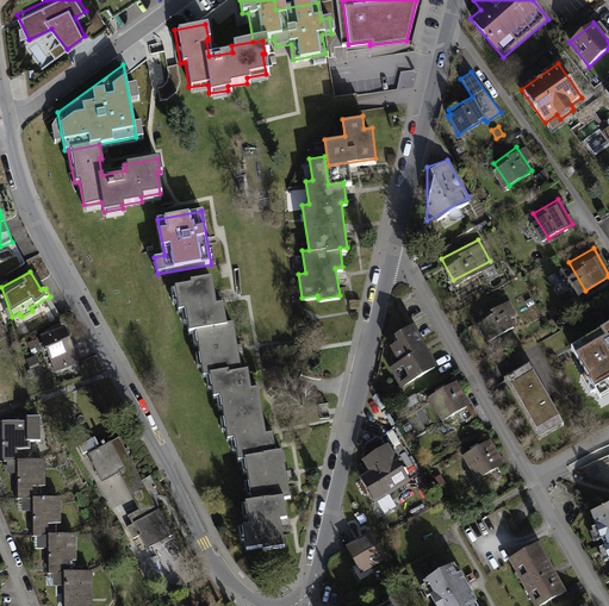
[(262,549),(286,545),(281,518),(287,517),(285,498),(291,497),(283,449),(274,450),(271,432),(265,433),(256,386),(250,386),(247,367),(241,368),(232,320),(225,320),(222,300),(215,301),(210,275),(190,279),(191,282),(174,285),(179,308),(185,307),(188,329),(196,328),(204,372),(210,372),(215,394),(219,393),(228,436),(234,436),(237,460),(244,458),(252,498),(244,499),(248,522),(241,523),(246,548),(261,545),(262,549)]
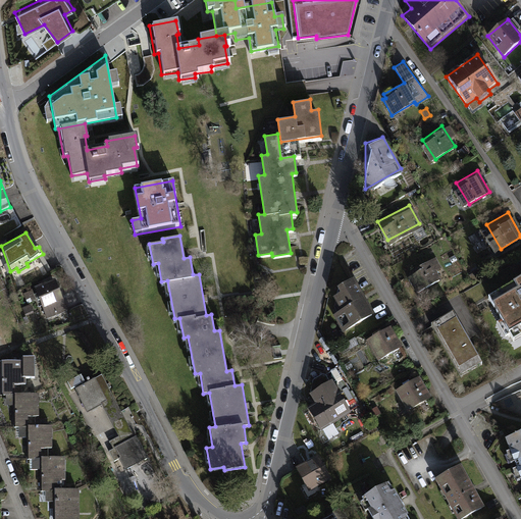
[(409,265),(425,292),(447,279),(430,253),(409,265)]
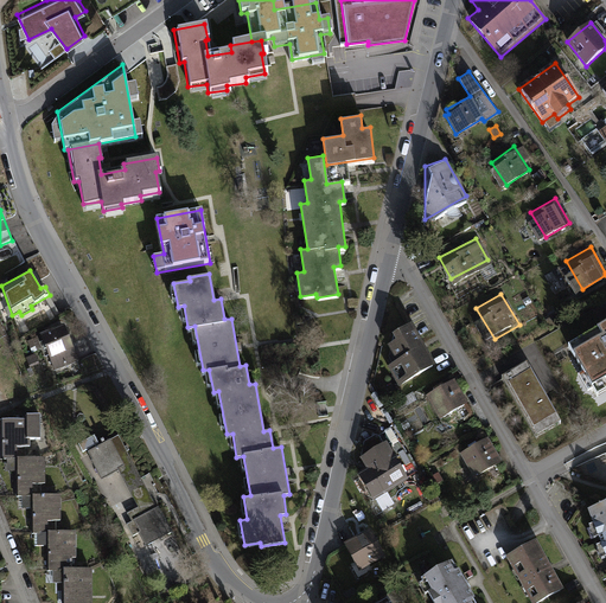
[(40,333),(55,370),(78,360),(65,324),(40,333)]
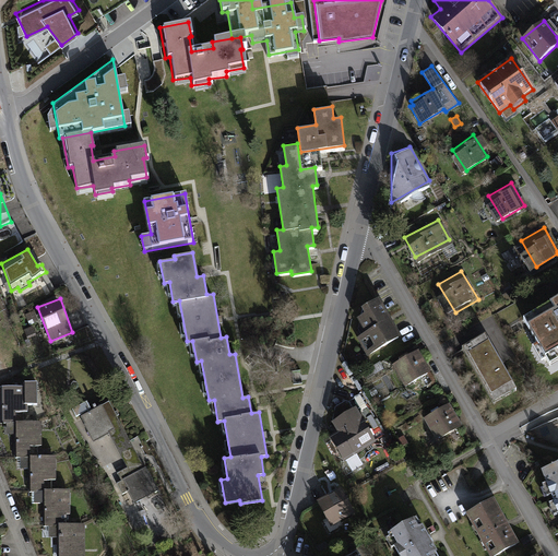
[(356,338),(366,356),(400,336),(378,299),(360,309),(364,315),(356,319),(364,333),(356,338)]
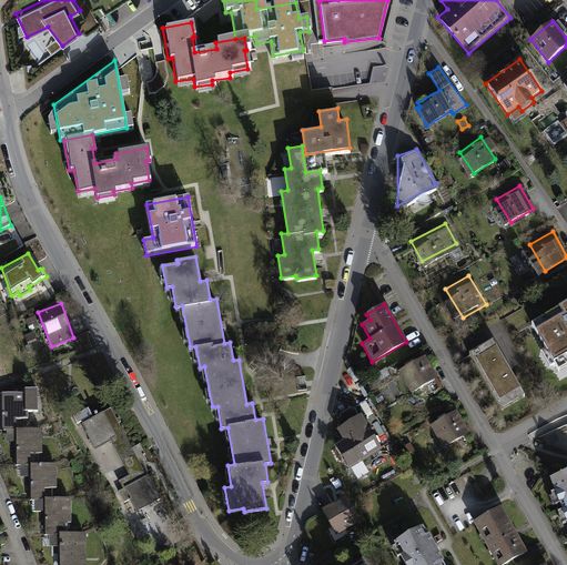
[(540,351),(550,366),(555,364),(559,372),(566,366),(566,304),(532,325),(545,347),(540,351)]
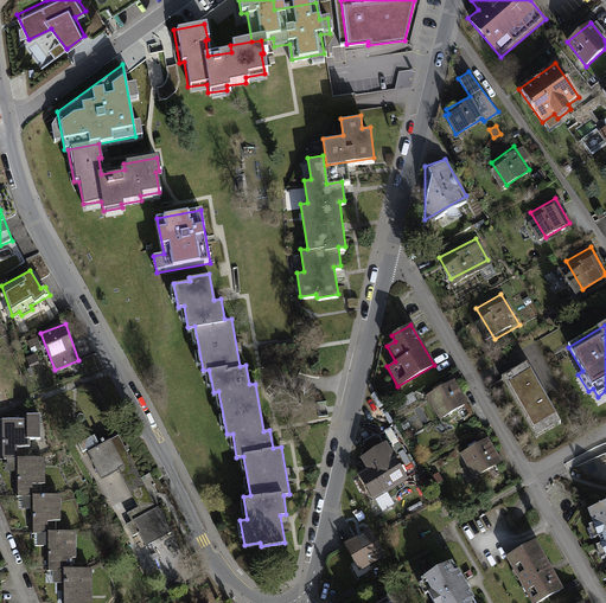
[(27,339),(31,350),(40,347),(36,335),(27,339)]
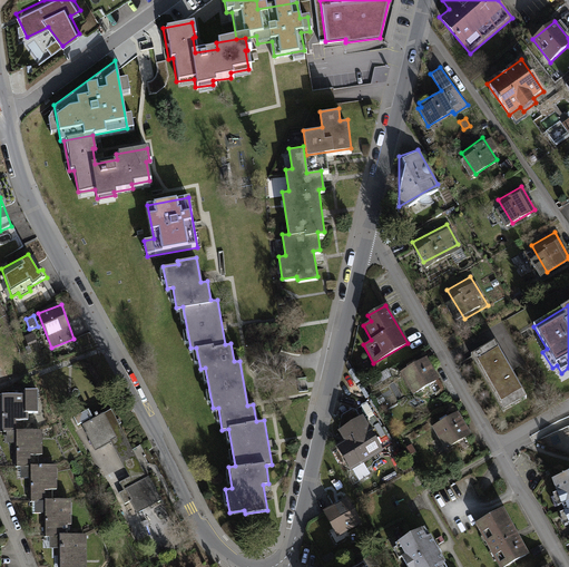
[(36,339),(32,331),(23,334),(27,342),(36,339)]
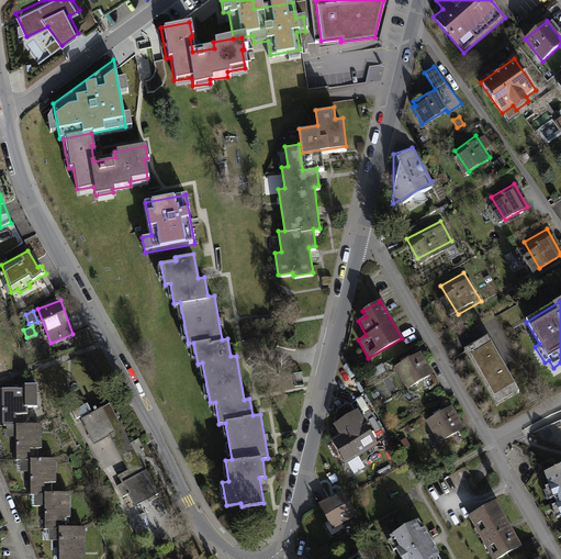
[(462,348),(496,405),(522,390),(487,333),(462,348)]
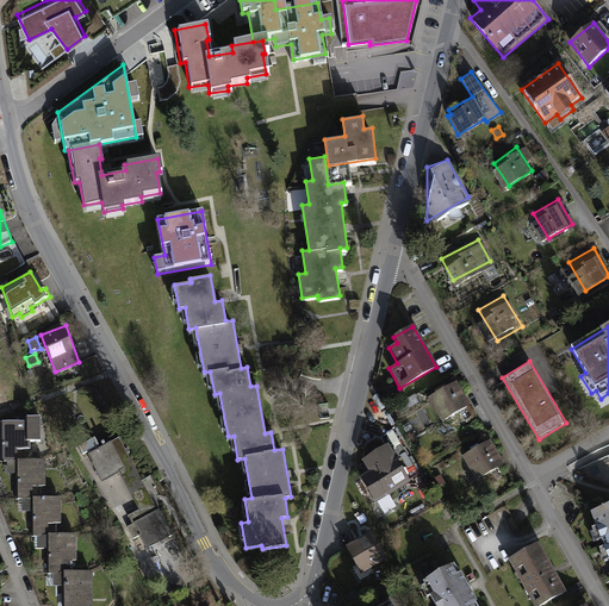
[(427,397),(441,420),(470,404),(463,391),(470,386),(464,375),(427,397)]
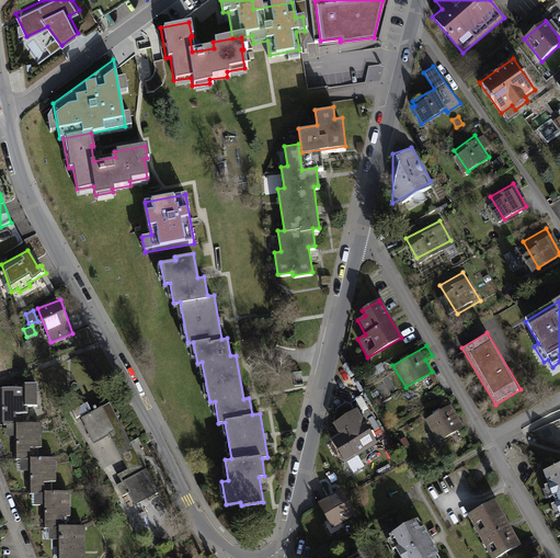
[(0,422),(4,422),(4,433),(14,433),(15,456),(16,456),(16,467),(30,467),(30,491),(31,491),(31,502),(44,502),(44,525),(45,525),(45,535),(58,535),(58,557),(83,557),(83,523),(68,523),(68,513),(69,513),(69,488),(52,488),(50,479),(55,479),(55,454),(37,454),(37,444),(42,444),(41,419),(23,419),(23,411),(26,411),(26,402),(36,402),(36,379),(23,379),(23,384),(0,384),(0,385),(0,422)]
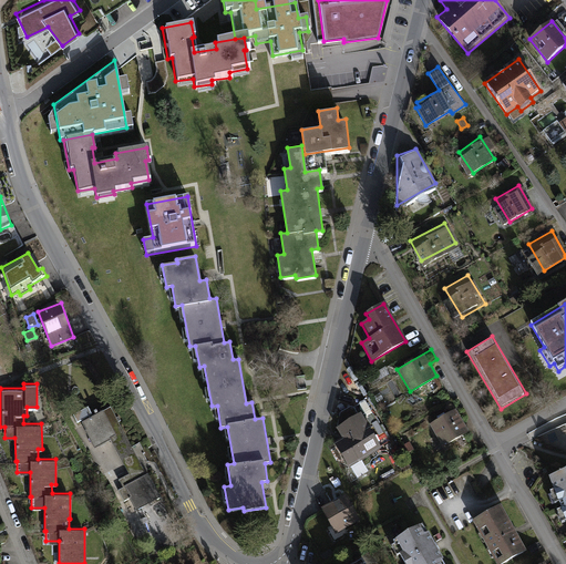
[(110,403),(82,419),(85,426),(84,427),(94,445),(110,437),(129,471),(117,477),(122,484),(117,486),(124,498),(129,495),(135,508),(161,494),(147,470),(145,470),(110,403)]
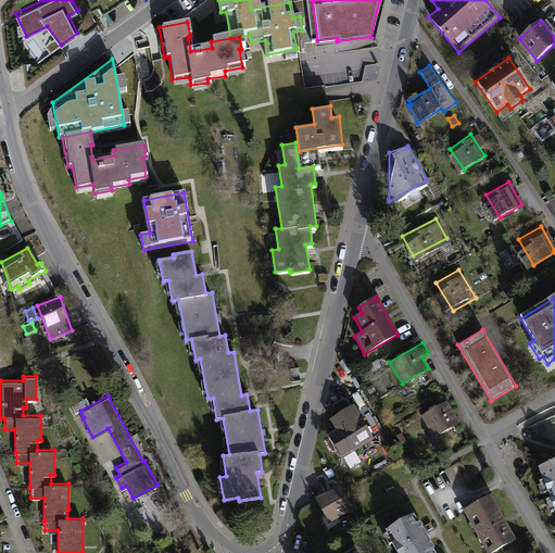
[(328,434),(342,457),(373,439),(353,406),(351,407),(347,399),(343,398),(332,403),(330,415),(331,418),(330,419),(335,428),(328,434)]
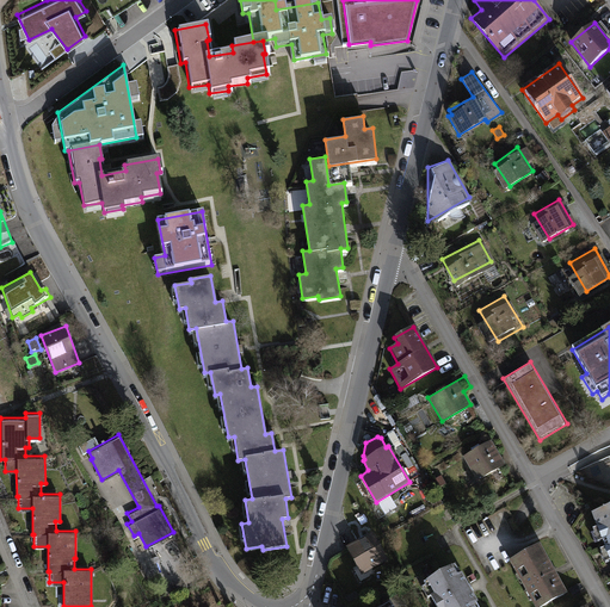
[(462,456),(476,481),(505,464),(491,439),(462,456)]
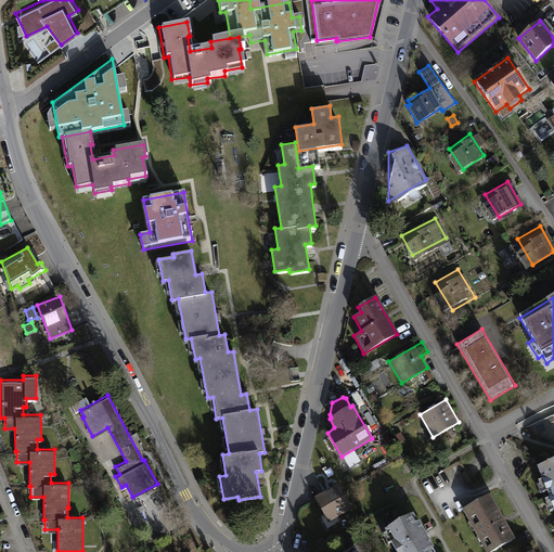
[(400,431),(394,434),(398,441),(404,438),(400,431)]
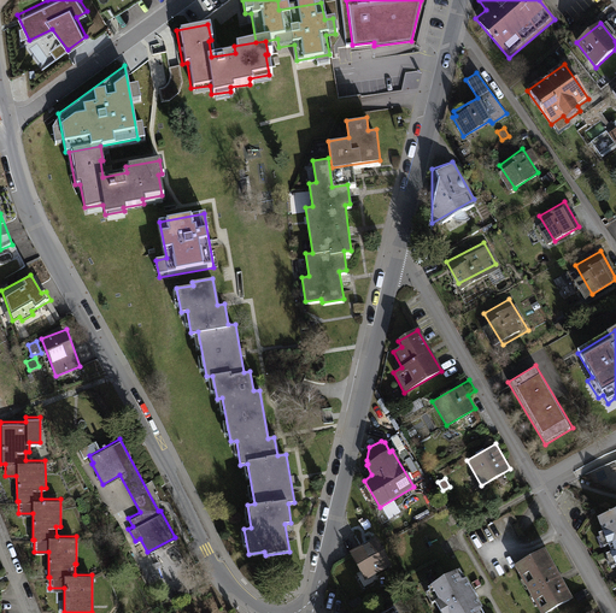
[(440,496),(430,501),(435,510),(445,504),(440,496)]
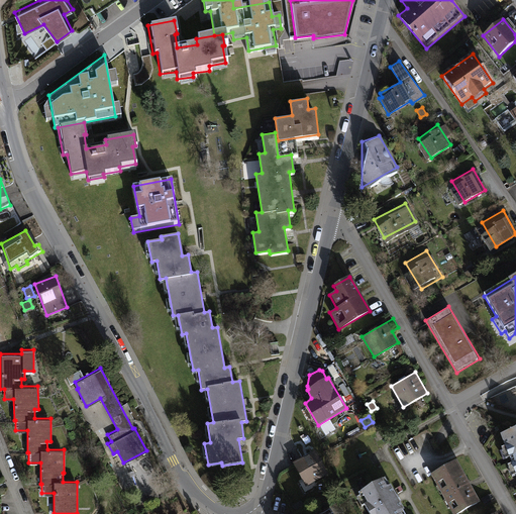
[(515,426),(498,433),(515,480),(515,426)]
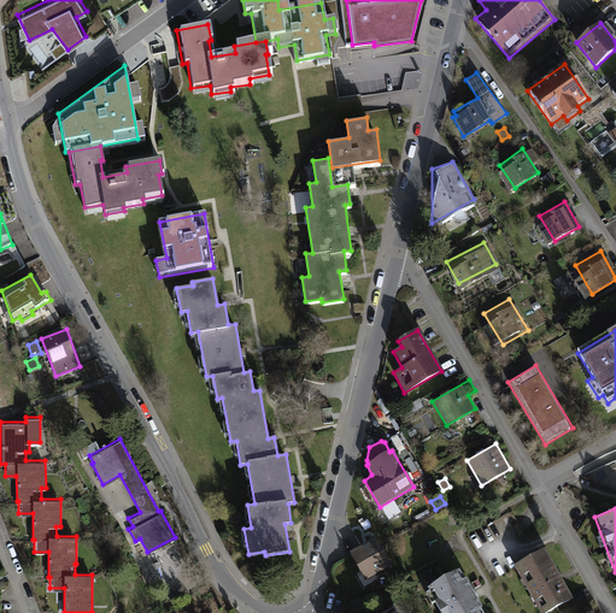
[(347,554),(363,582),(391,566),(375,538),(347,554)]
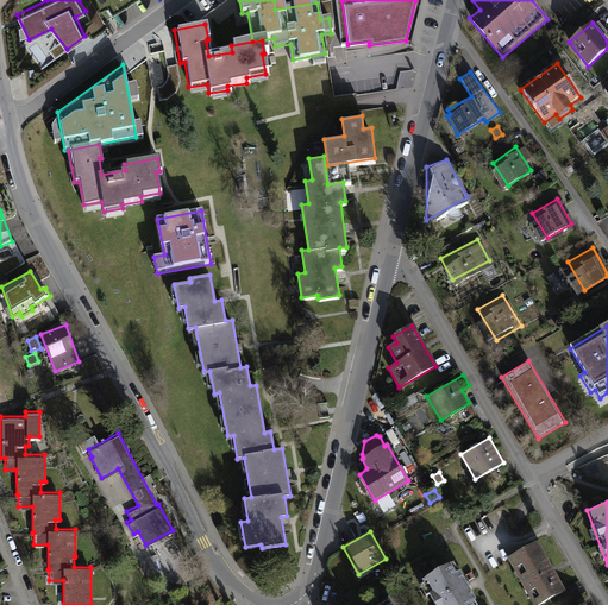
[(160,539),(163,556),(176,554),(174,536),(160,539)]
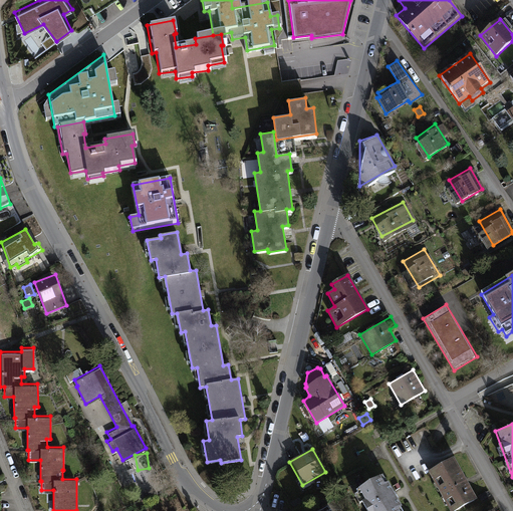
[(455,456),(431,468),(450,504),(474,492),(455,456)]
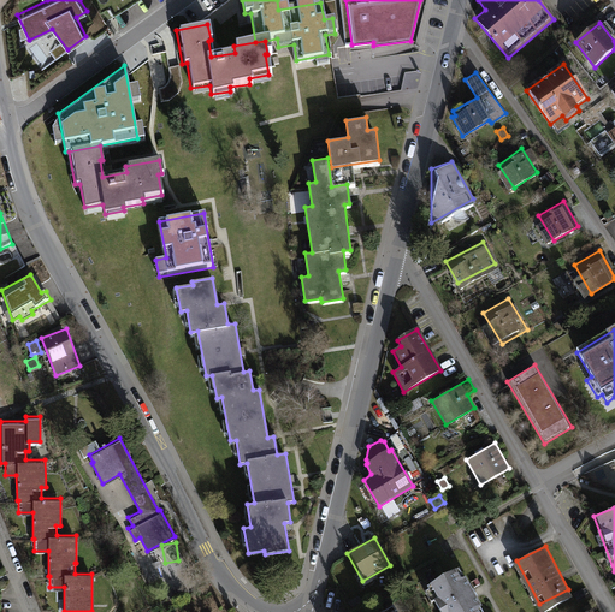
[(485,611),(459,565),(426,582),(442,611),(485,611)]
